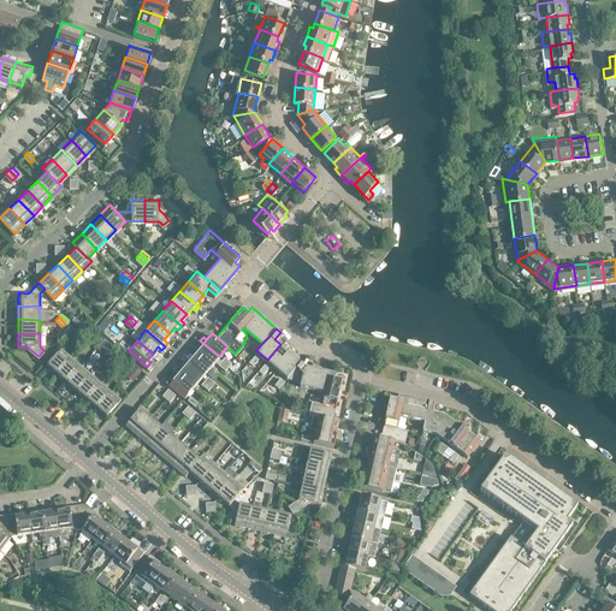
[(200,346),(195,353),(211,366),(219,356),(200,340),(196,344),(200,346)]
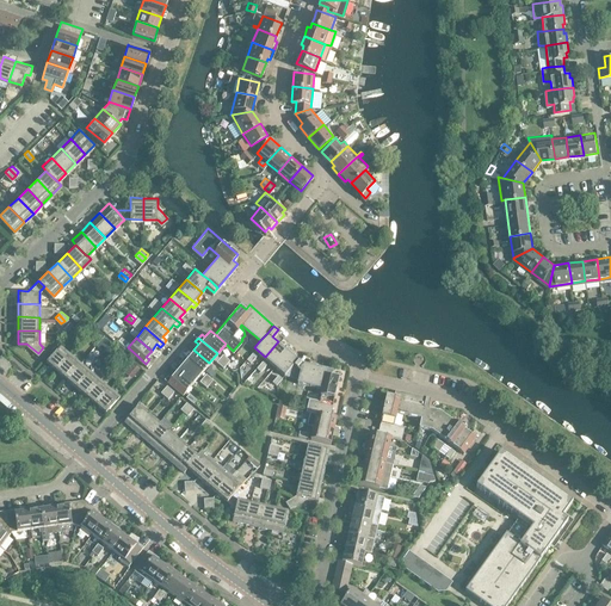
[(278,341),(265,357),(275,364),(290,346),(288,342),(284,346),(278,341)]
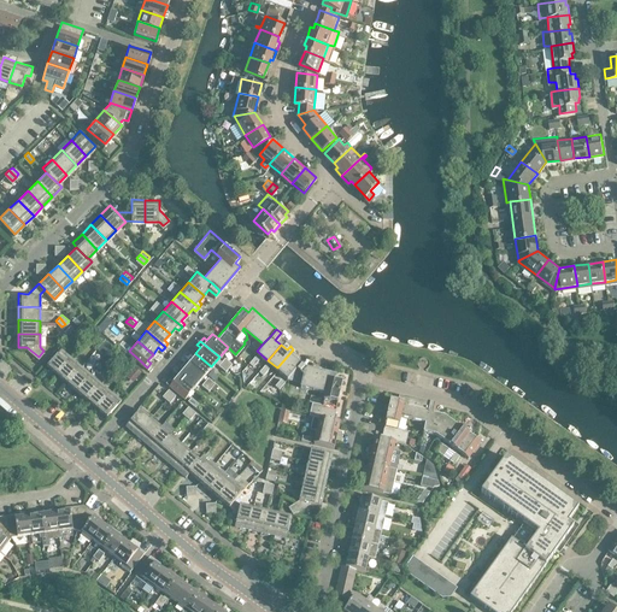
[(62,347),(47,363),(57,371),(71,355),(62,347)]
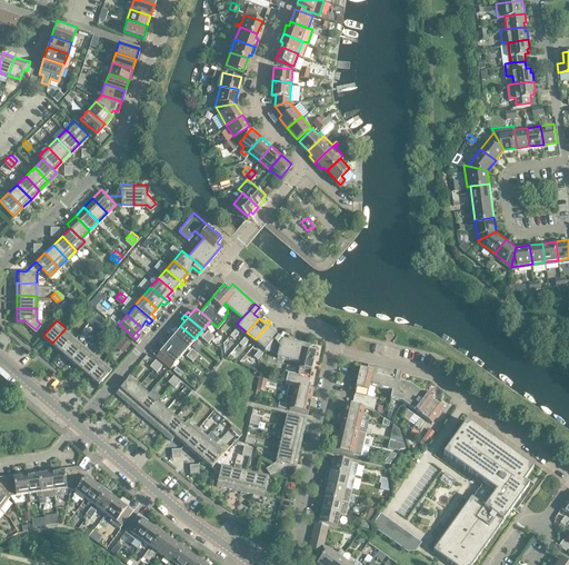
[(275,339),(279,344),(281,336),(280,336),(271,328),(273,325),(270,323),(256,339),(266,348),(275,339)]
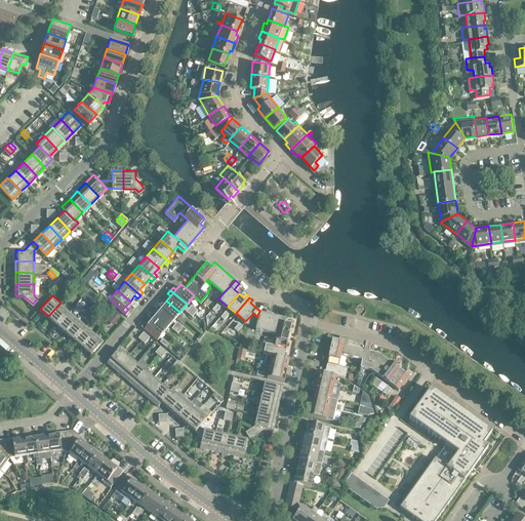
[(158,304),(156,307),(172,320),(179,312),(166,301),(161,306),(158,304)]
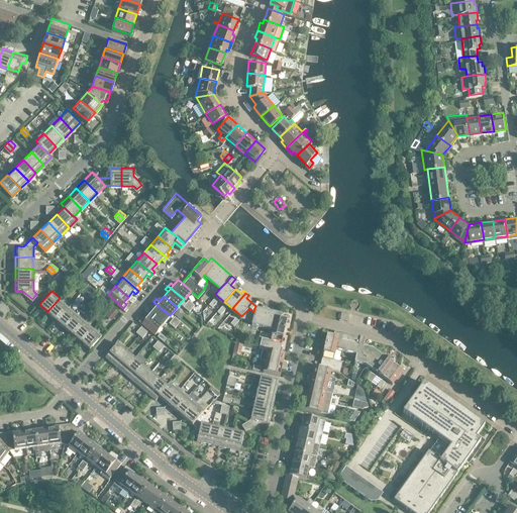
[(68,305),(60,298),(47,311),(56,319),(68,305)]
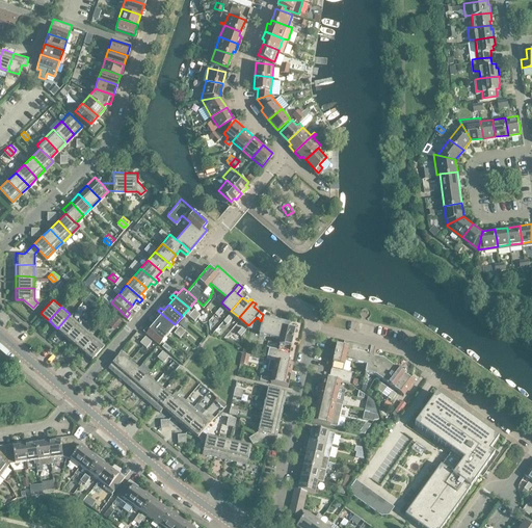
[(158,316),(154,322),(167,334),(175,324),(158,311),(155,314),(158,316)]
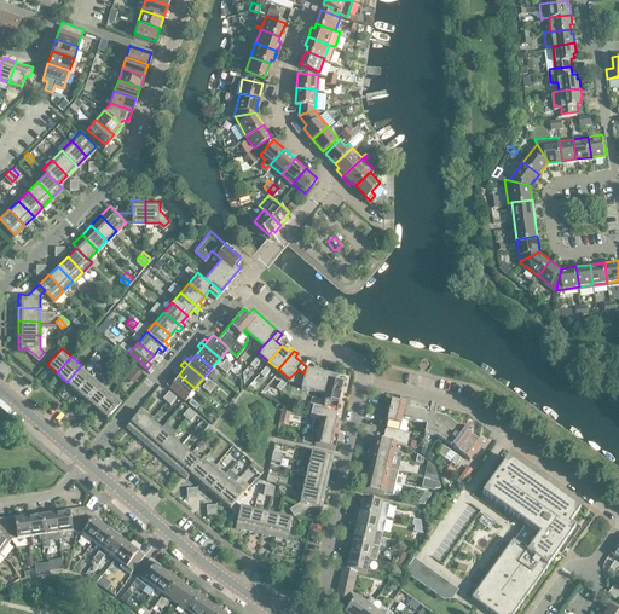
[(134,364),(126,374),(133,380),(142,370),(134,364)]
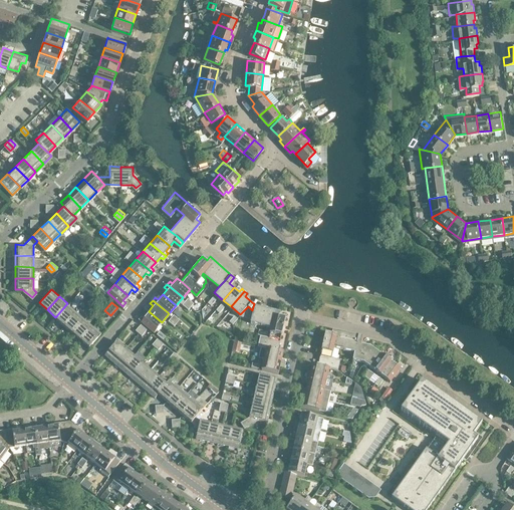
[(76,310),(67,303),(55,317),(64,324),(76,310)]
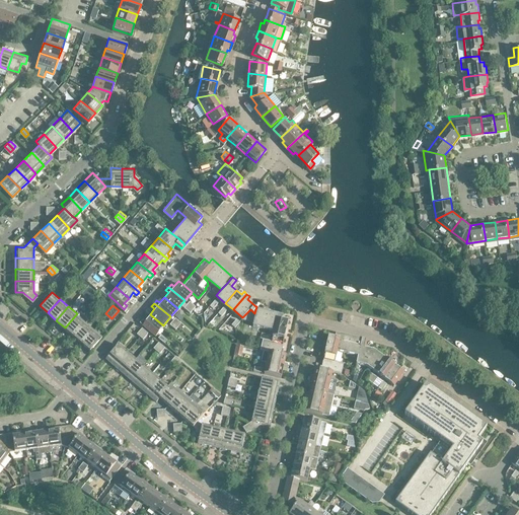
[(280,352),(288,319),(282,318),(283,312),(256,306),(254,313),(252,322),(274,327),(272,338),(263,336),(260,347),(264,348),(280,352)]
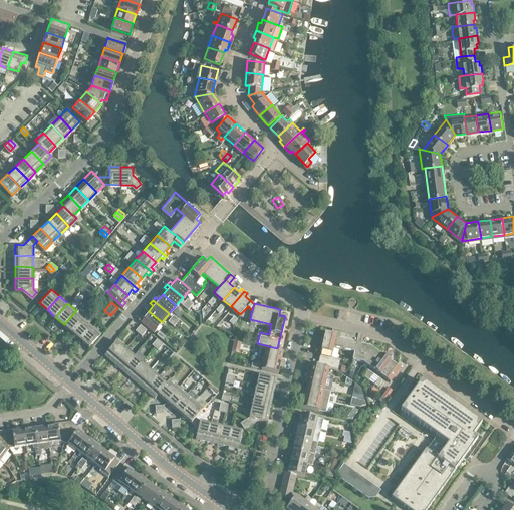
[(84,317),(76,310),(64,324),(72,331),(84,317)]
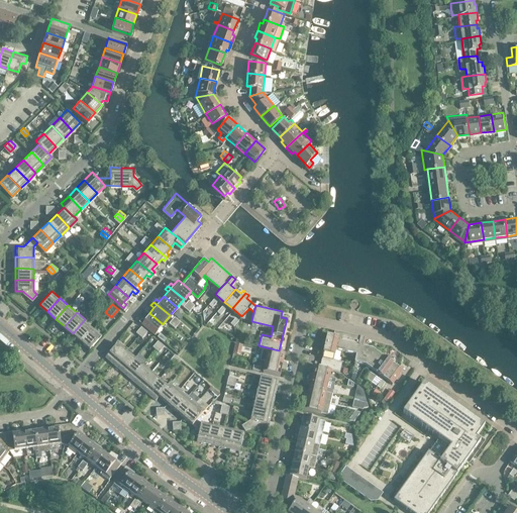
[(145,324),(154,332),(163,324),(149,313),(144,318),(141,315),(138,319),(145,324)]
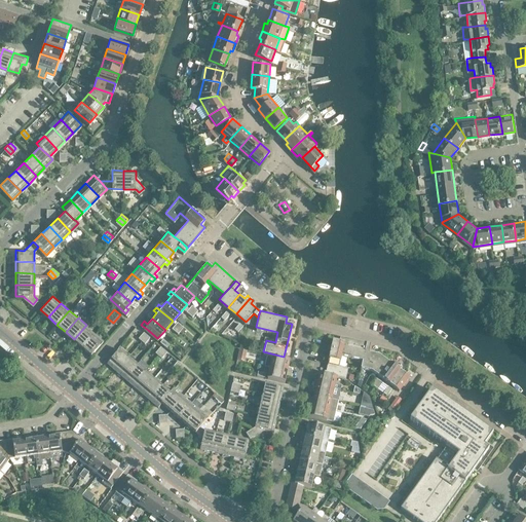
[(95,332),(86,325),(74,339),(82,346),(95,332)]
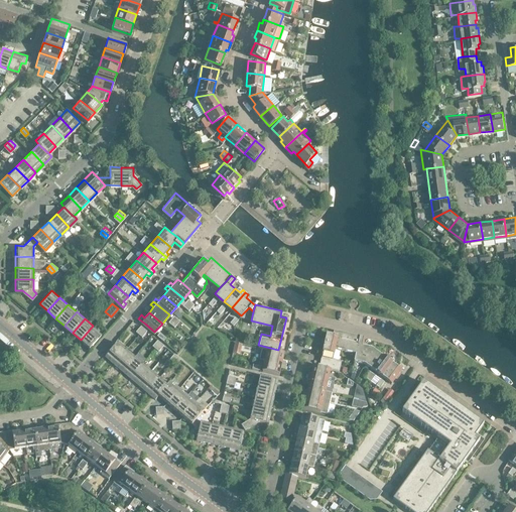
[(139,332),(144,326),(141,324),(136,330),(139,332)]
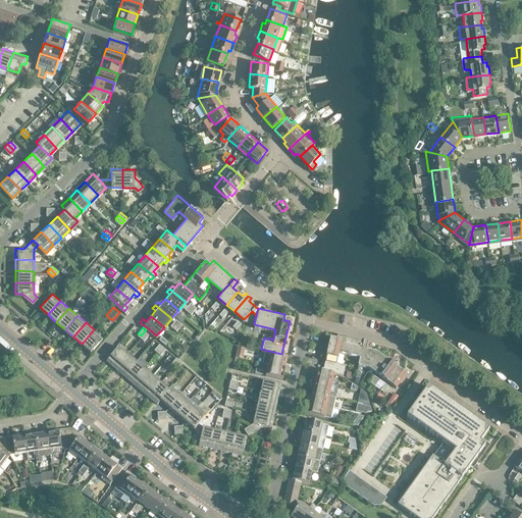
[(91,351),(103,337),(94,329),(82,344),(91,351)]
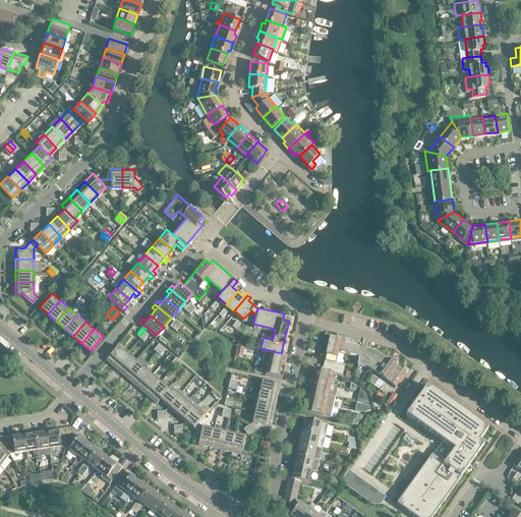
[(143,338),(149,332),(146,329),(140,335),(143,338)]
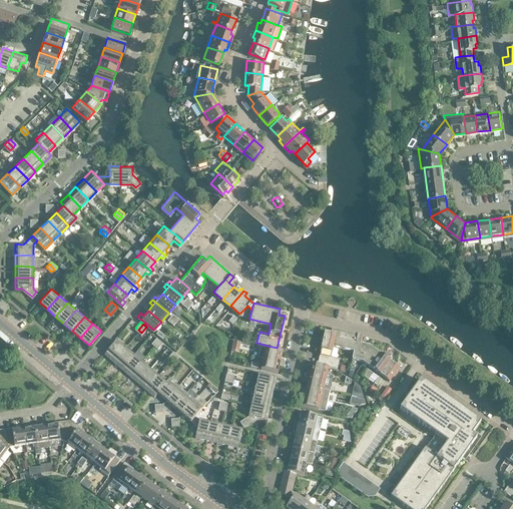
[(356,338),(359,339),(360,338),(362,338),(363,334),(332,327),(331,332),(325,331),(317,363),(329,365),(328,366),(337,368),(340,357),(331,355),(333,345),(354,350),(356,338)]
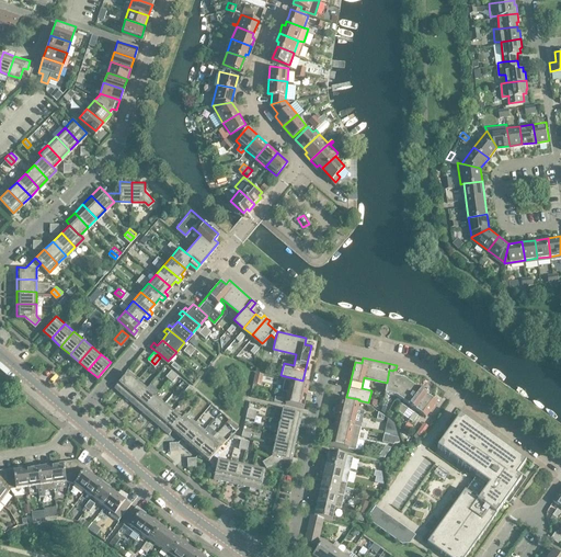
[(165,374),(169,376),(174,370),(171,367),(165,374)]
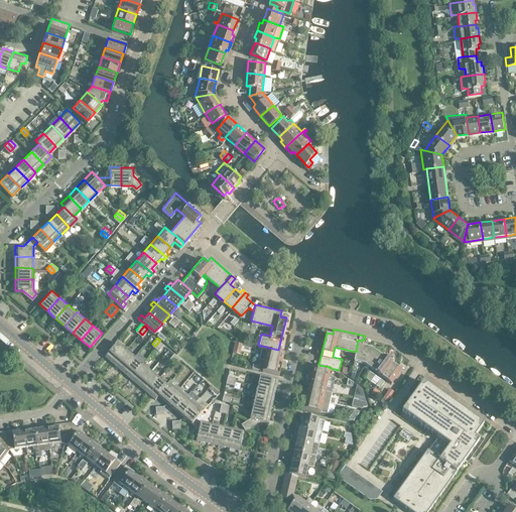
[(117,340),(105,354),(114,361),(125,347),(117,340)]
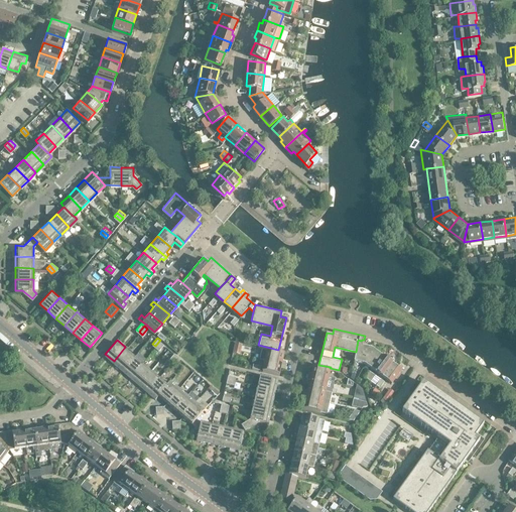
[(163,343),(160,340),(155,346),(158,349),(163,343)]
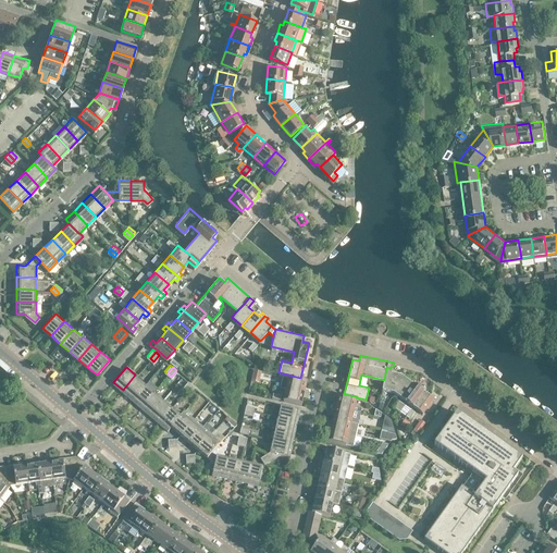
[(259,380),(262,369),(254,367),(251,378),(259,380)]
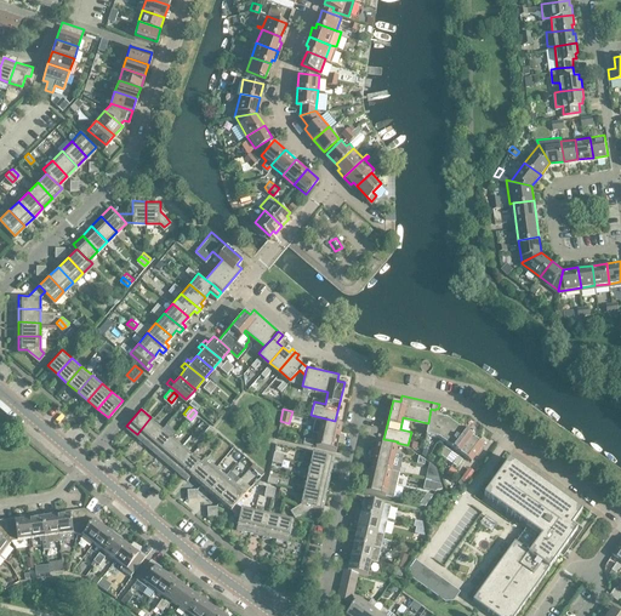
[(436,409),(434,410),(431,409),(428,423),(426,432),(439,434),(444,415),(437,414),(438,409),(436,409)]
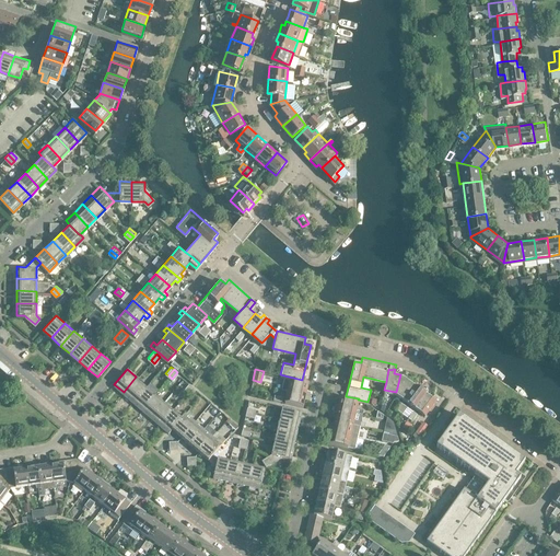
[(400,374),(396,392),(406,400),(416,384),(404,375),(400,374)]
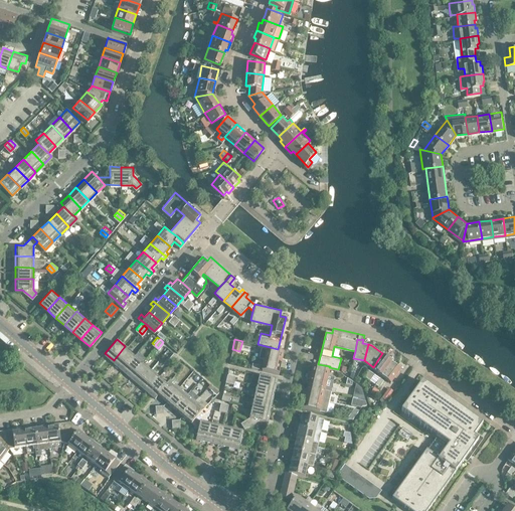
[(284,350),(278,349),(262,345),(259,356),(265,357),(285,362),(286,358),(282,357),(284,350)]
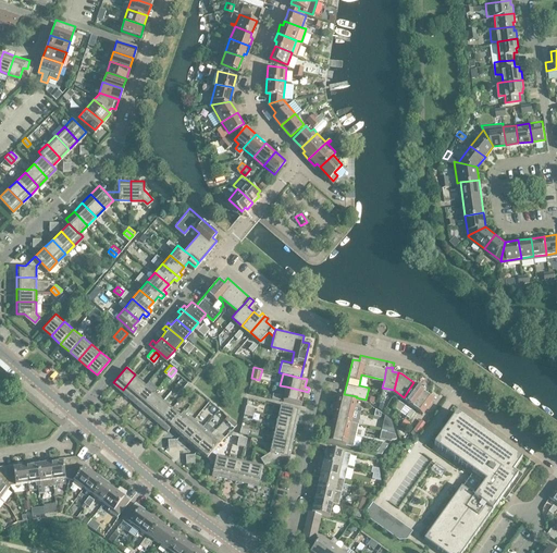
[(145,382),(135,375),(123,390),(132,397),(145,382)]
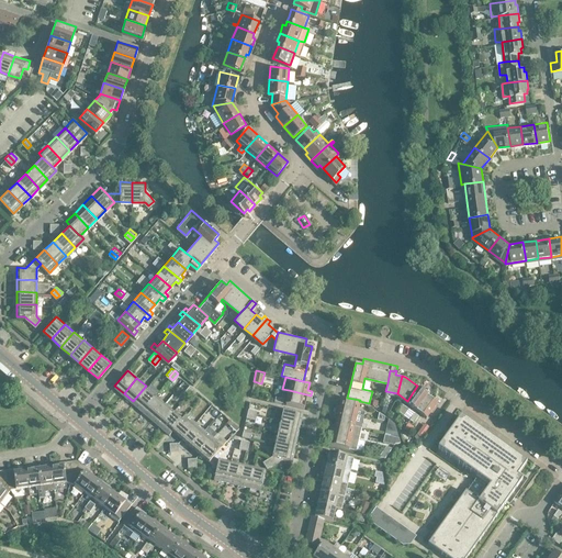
[(183,389),(187,392),(192,386),(189,382),(183,389)]
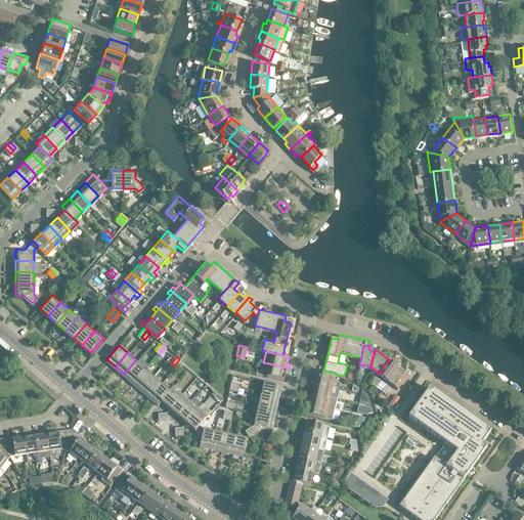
[(132,381),(144,367),(136,359),(124,374),(132,381)]
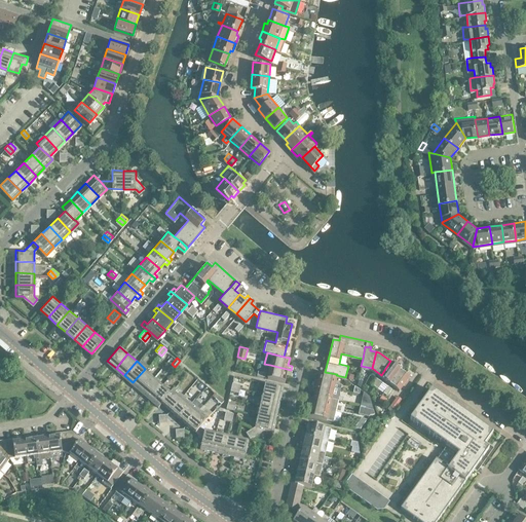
[(183,363),(180,361),(175,367),(178,369),(183,363)]
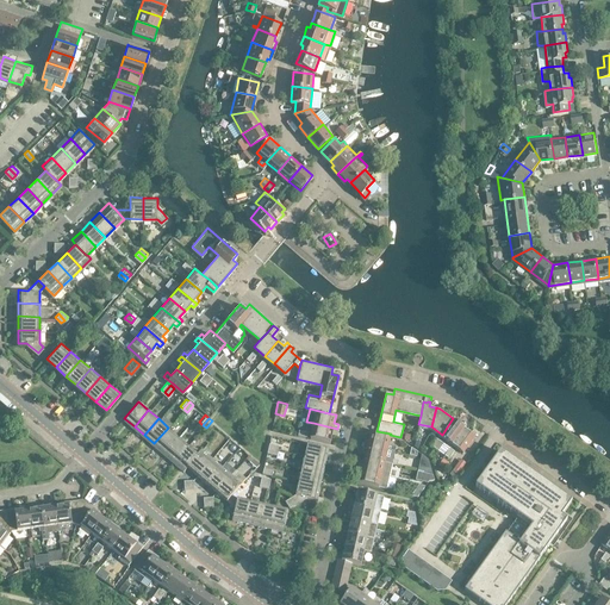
[(453,418),(442,435),(453,442),(464,425),(467,422),(462,419),(460,423),(453,418)]
